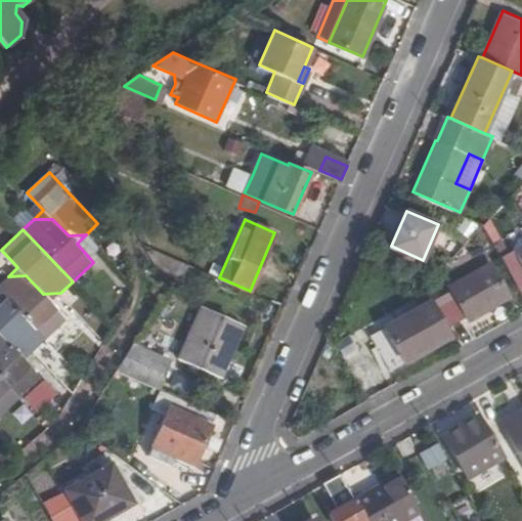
[(521,243),(514,248),(517,253),(506,259),(519,284),(521,281),(521,243)]
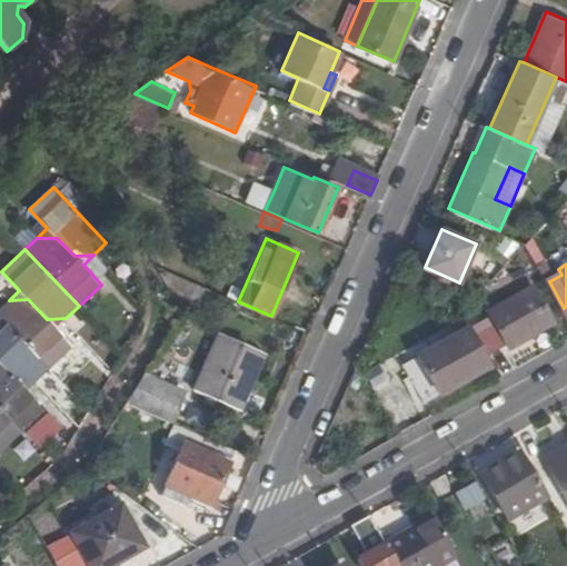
[(511,347),(555,323),(535,287),(493,311),(495,317),(480,325),(494,351),(508,343),(511,347)]
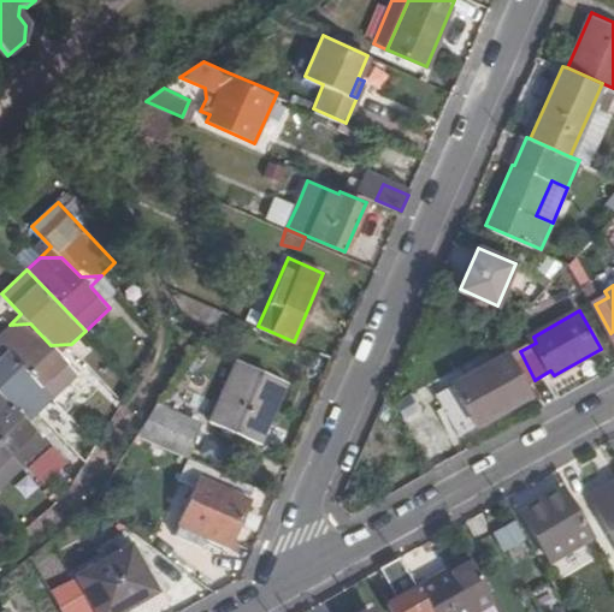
[(10,325),(0,333),(0,342),(53,398),(78,374),(60,354),(71,344),(51,345),(30,324),(10,325)]
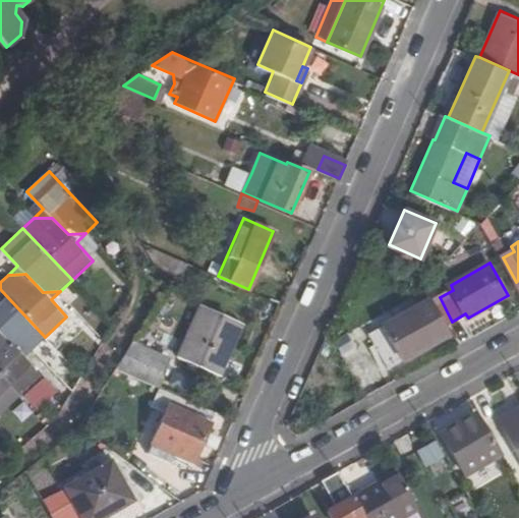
[(0,332),(15,348),(34,348),(45,337),(0,289),(0,332)]
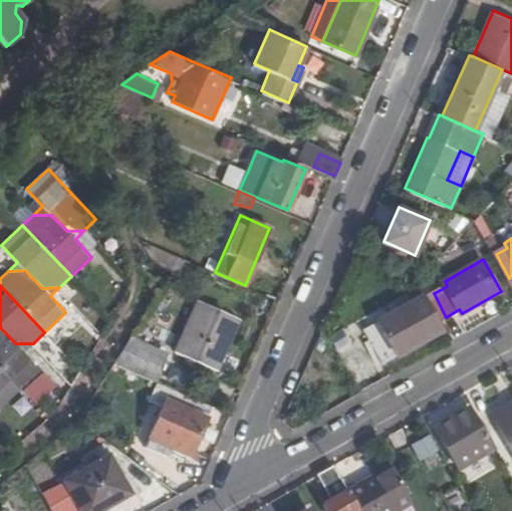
[(385,362),(446,328),(428,295),(367,329),(385,362)]
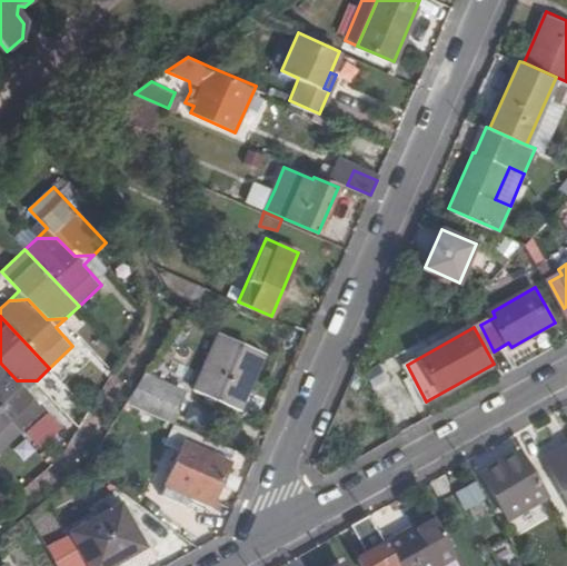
[(264,353),(220,334),(196,388),(239,408),(264,353)]
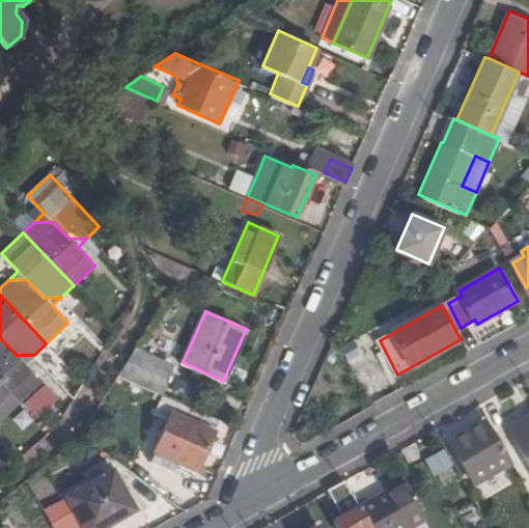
[(0,382),(20,403),(42,382),(25,364),(34,355),(16,355),(0,338),(0,382)]
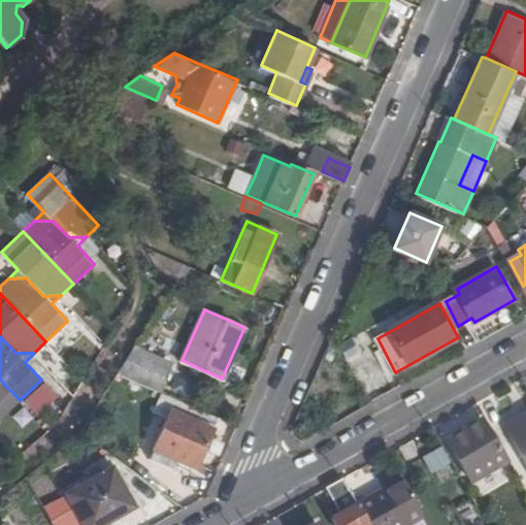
[(173,361),(136,345),(119,372),(161,391),(173,361)]
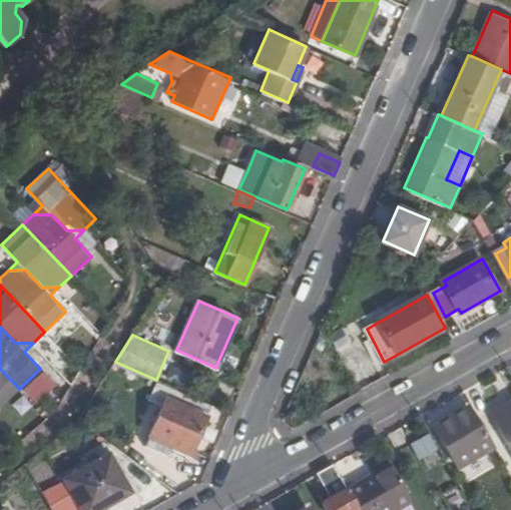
[(0,369),(0,408),(19,389),(0,369)]
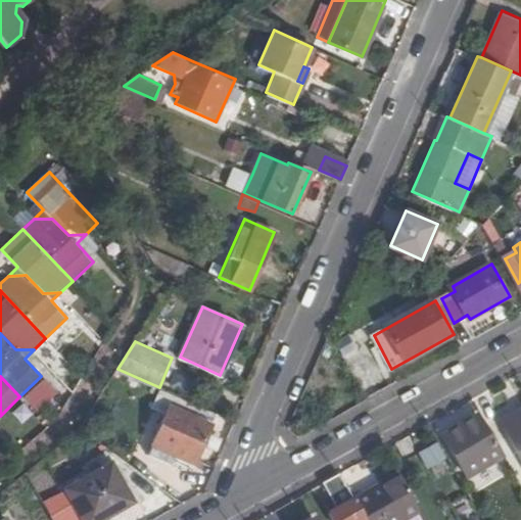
[(216,412),(164,389),(156,407),(169,412),(171,408),(210,425),(216,412)]
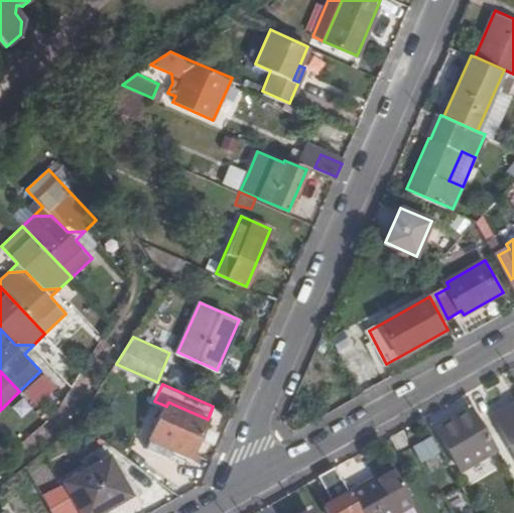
[(513,400),(511,402),(513,405),(513,410),(496,420),(513,451),(513,400)]
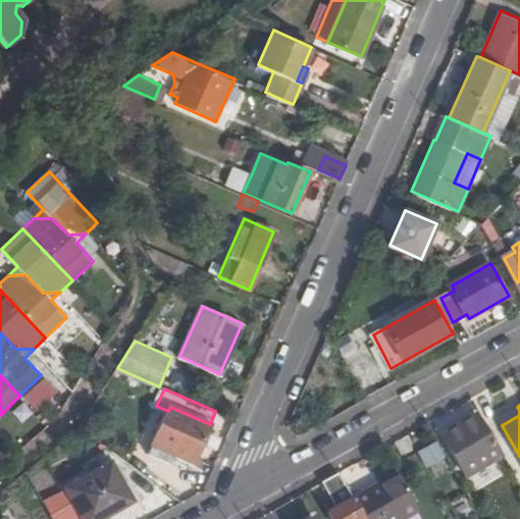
[(168,411),(149,454),(171,464),(173,460),(191,468),(210,424),(170,407),(168,411)]
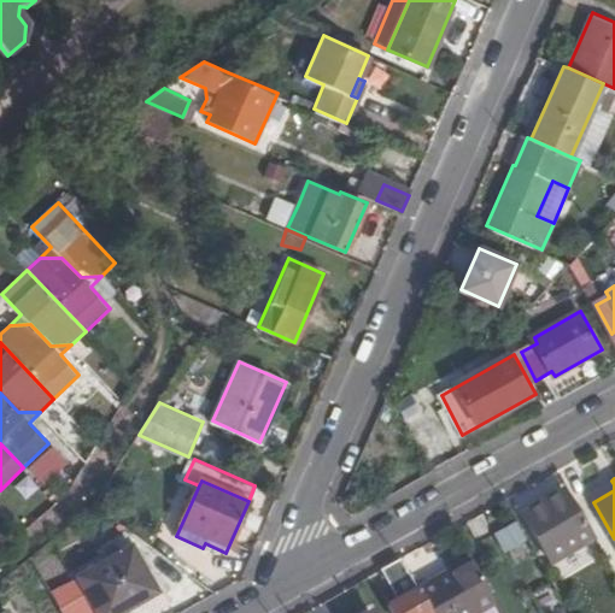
[(589,493),(593,502),(614,490),(614,484),(611,481),(589,493)]
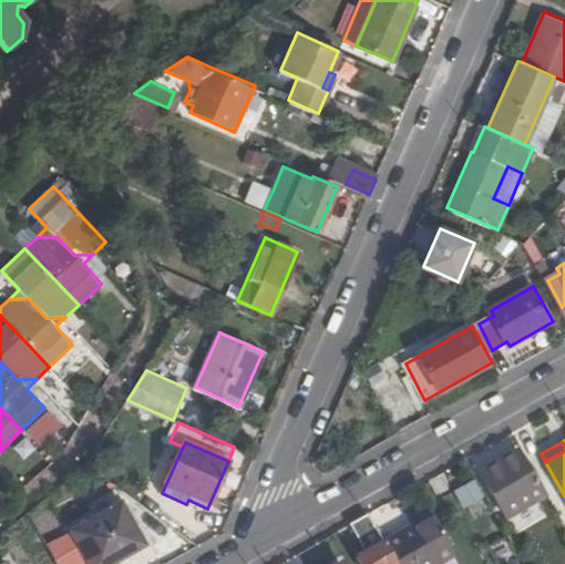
[(157,471),(167,475),(177,448),(167,444),(157,471)]
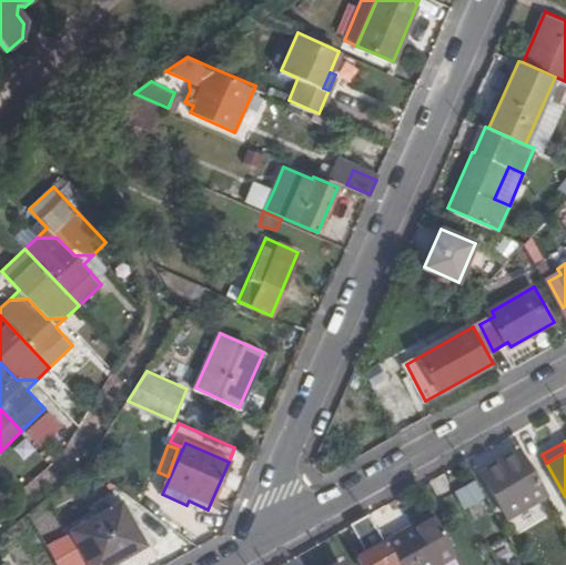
[(534,470),(522,449),(479,473),(507,520),(548,496),(534,470)]
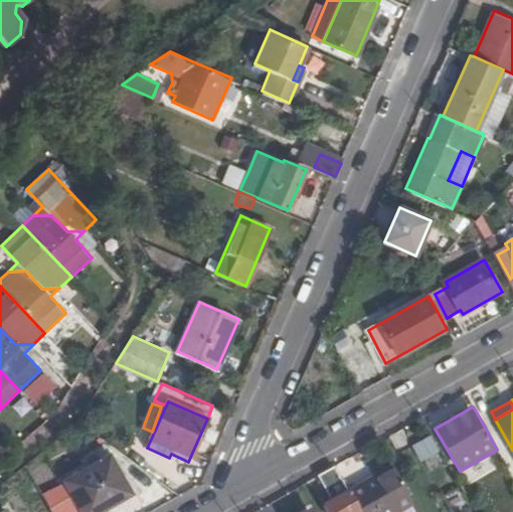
[(423,460),(438,453),(430,436),(415,443),(423,460)]
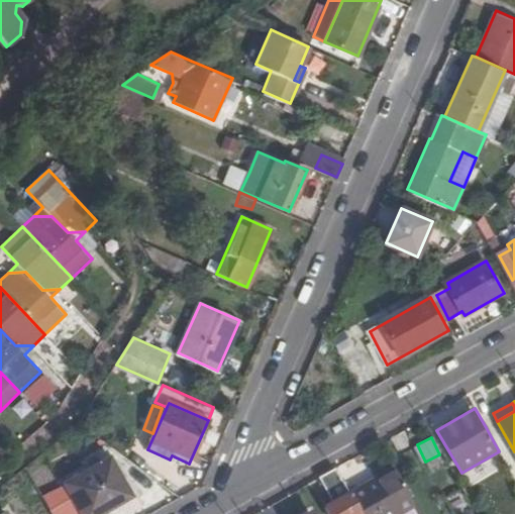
[(98,513),(131,496),(111,459),(67,483),(84,513),(98,513)]
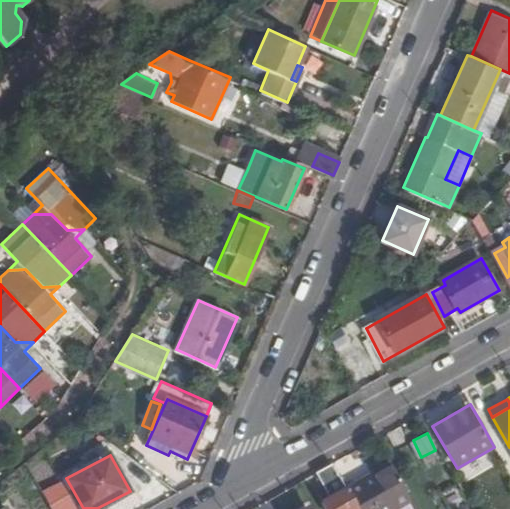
[(327,508),(358,508),(347,489),(332,462),(318,471),(332,496),(323,501),(327,508)]
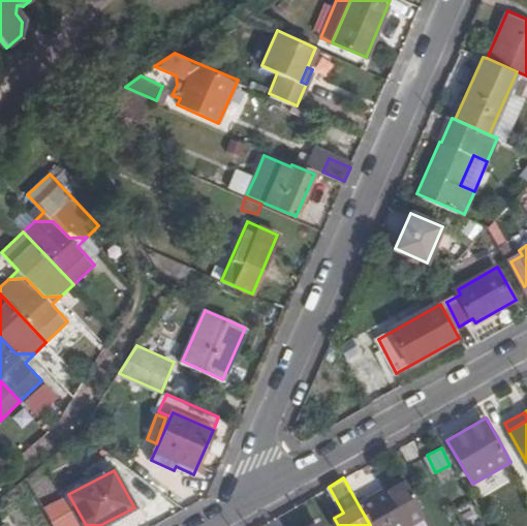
[(405,480),(359,505),(370,525),(404,525),(425,515),(405,480)]
